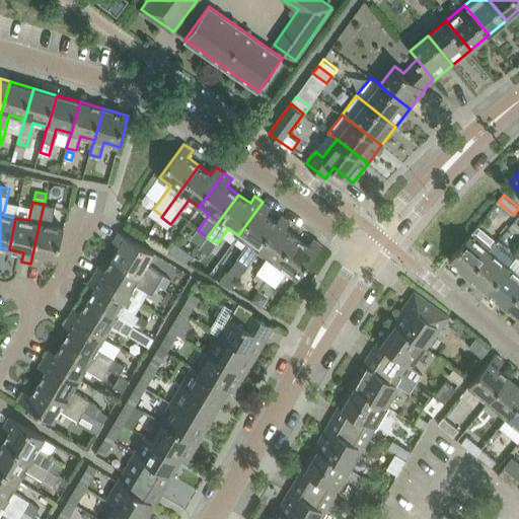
[(237,258),(247,266),(258,250),(257,250),(277,223),(277,222),(266,215),(271,208),(263,202),(238,235),(248,243),(237,258)]
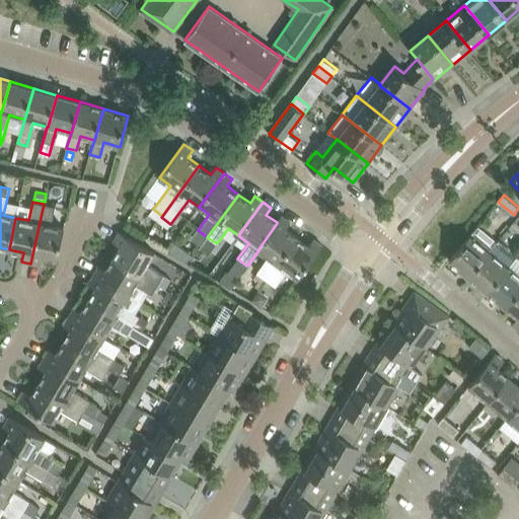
[(55,207),(44,204),(30,264),(41,266),(43,257),(58,261),(65,228),(51,226),(55,207)]
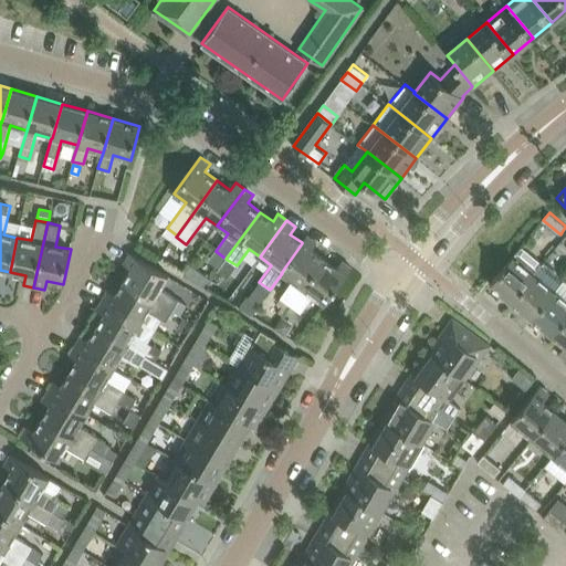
[(278,303),(284,308),(289,303),(291,305),(324,259),(312,250),(317,242),(307,234),(302,242),(302,243),(281,273),(282,273),(293,281),(281,297),(278,303)]
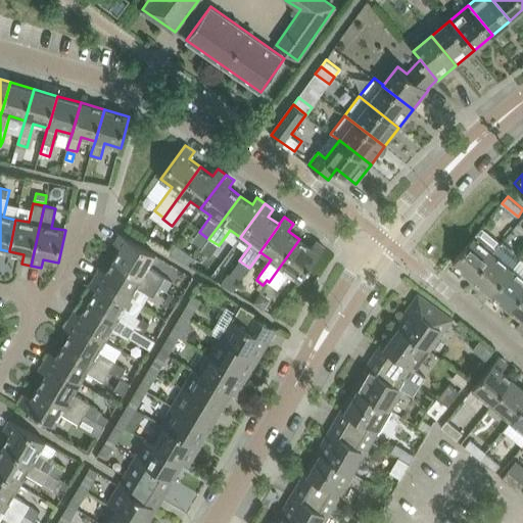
[(492,252),(498,245),(501,243),(481,228),(453,263),(473,279),(493,253),(492,252)]
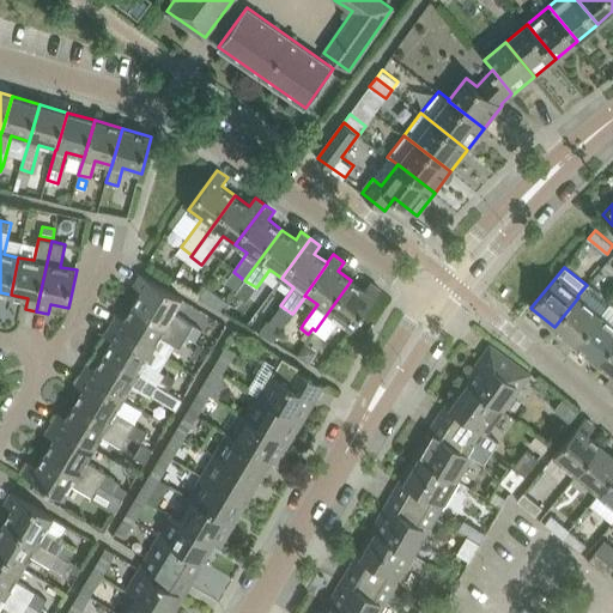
[(234,272),(225,283),(237,291),(244,280),(234,272)]
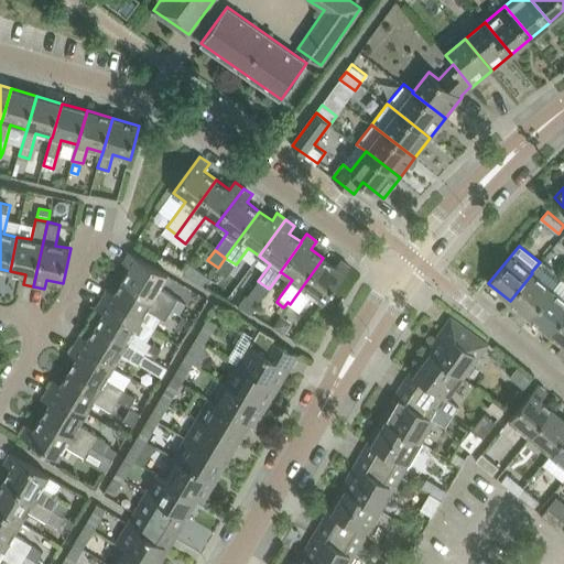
[(132,267),(123,280),(180,314),(187,303),(161,288),(169,274),(130,252),(123,262),(132,267)]
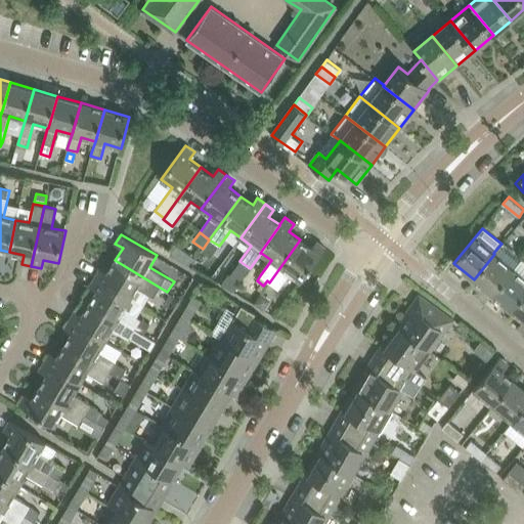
[(203,249),(201,251),(211,257),(219,246),(209,239),(203,249)]
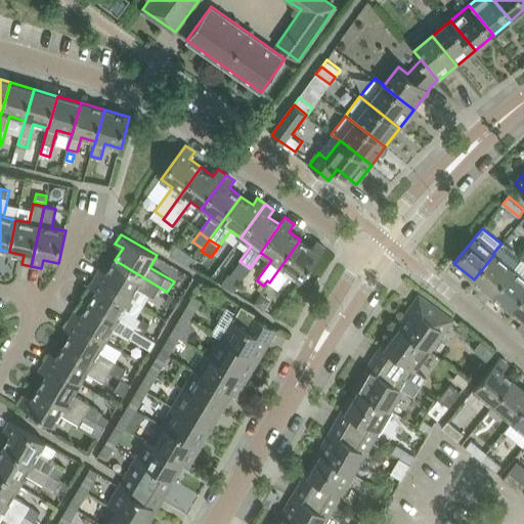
[(312,248),(300,239),(269,282),(278,289),(290,273),(301,281),(325,248),(316,242),(312,248)]
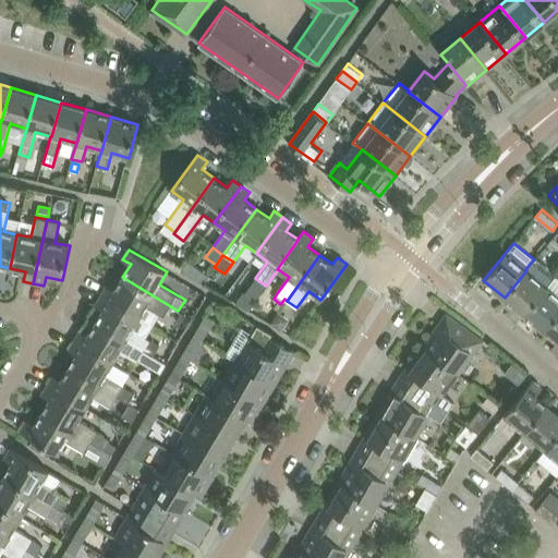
[(209,274),(185,258),(180,268),(203,283),(209,274)]
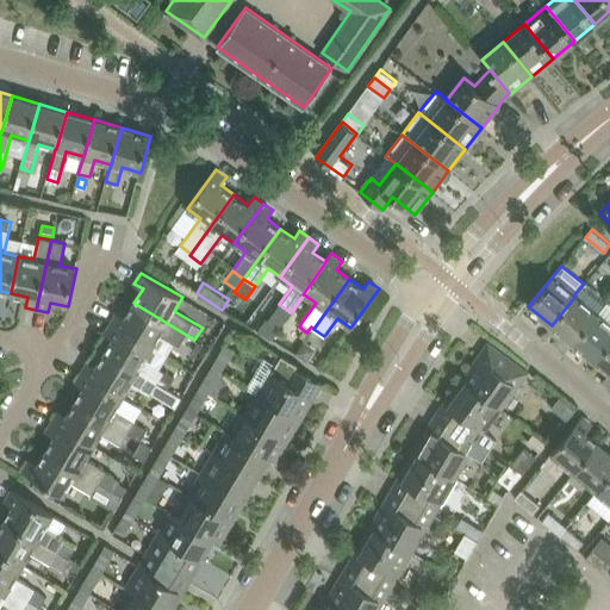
[(576,296),(552,325),(573,343),(604,305),(582,286),(574,294),(576,296)]
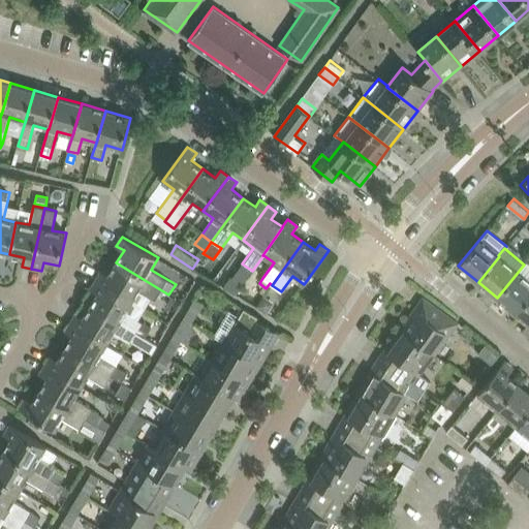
[(524,265),(497,298),(517,313),(528,298),(528,263),(527,261),(524,265)]
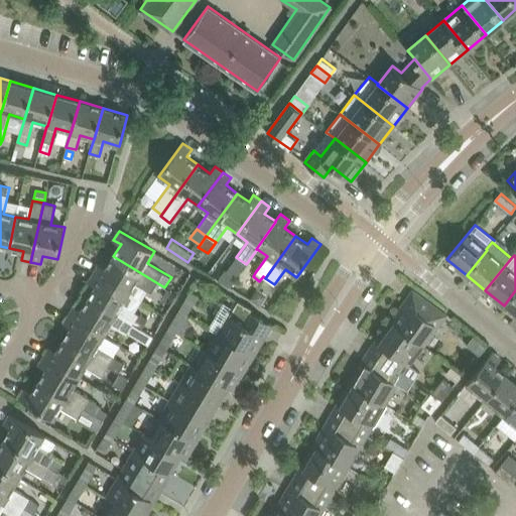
[(158,297),(164,287),(113,256),(106,268),(99,264),(94,273),(129,293),(135,283),(158,297)]
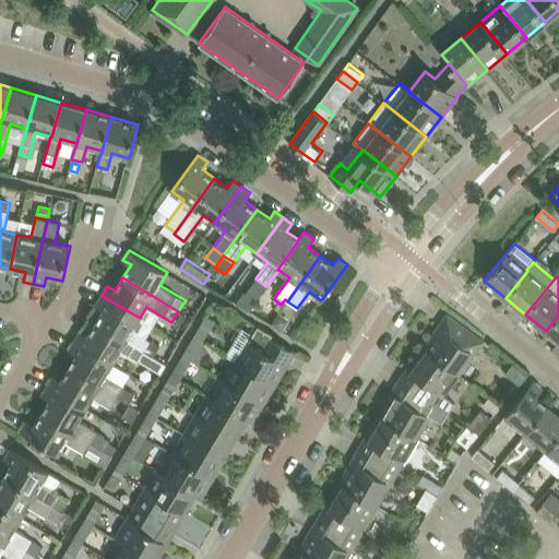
[(242,293),(236,302),(248,310),(253,300),(242,293)]
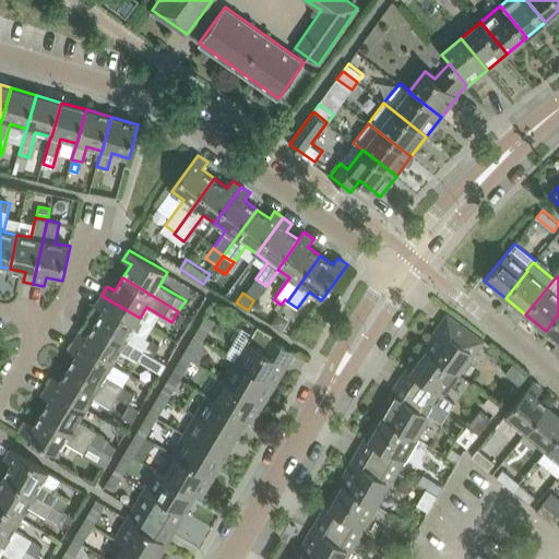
[(104,309),(96,323),(144,352),(145,349),(151,341),(132,330),(140,318),(102,296),(96,305),(104,309)]
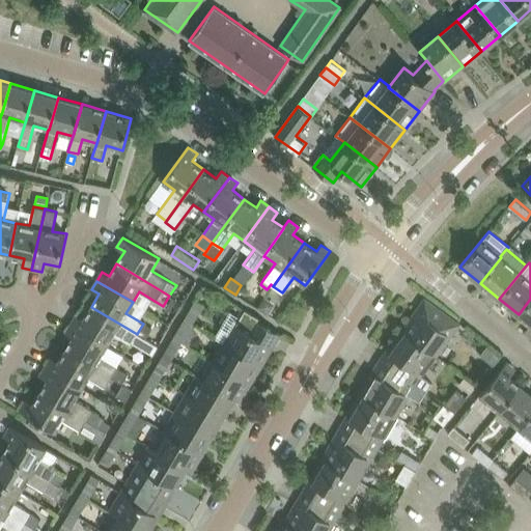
[(530,337),(530,299),(519,314),(530,325),(524,332),(530,337)]
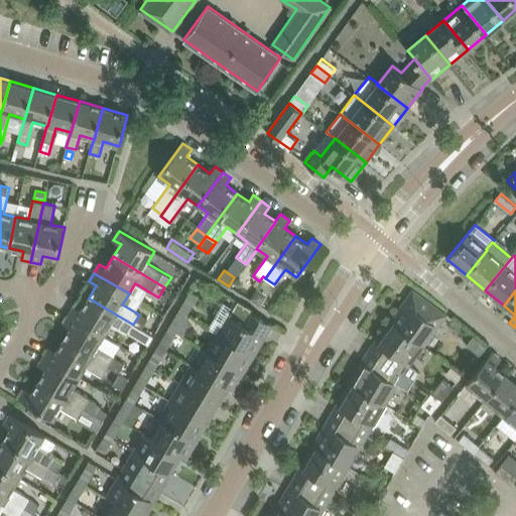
[(393,321),(424,346),(446,315),(414,292),(401,310),(399,308),(390,321),(392,323),(393,321)]
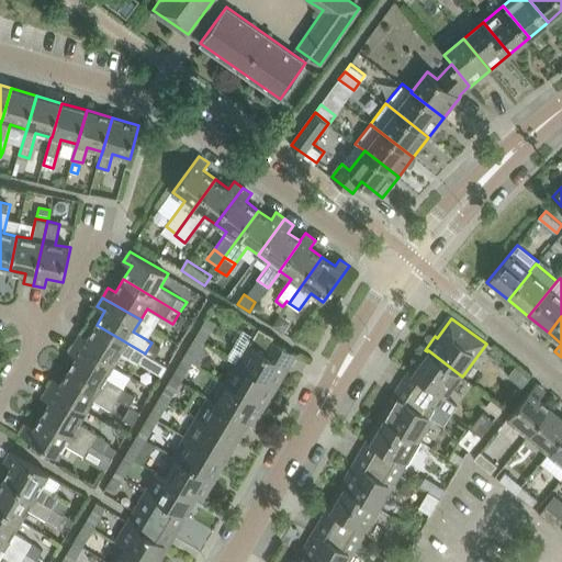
[(208,319),(197,338),(203,343),(214,324),(208,319)]
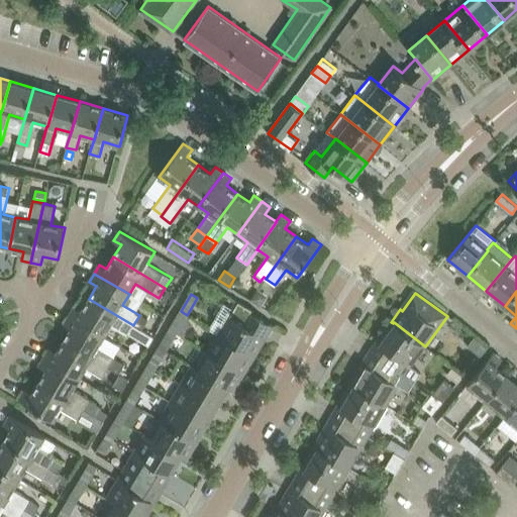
[(128,333),(136,337),(140,329),(133,325),(89,299),(82,311),(74,306),(69,315),(104,336),(110,325),(127,335),(128,333)]
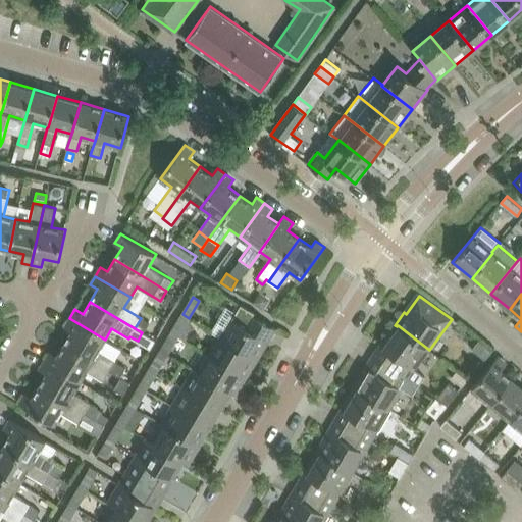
[(241,304),(220,337),(256,359),(274,327),(253,315),(255,312),(241,304)]
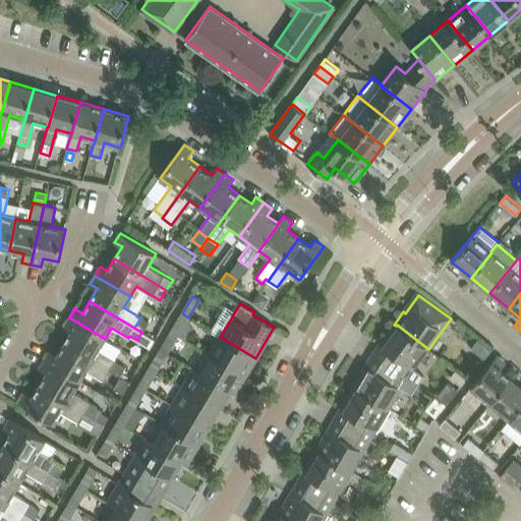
[(188,317),(182,313),(171,332),(178,336),(184,338),(192,325),(188,317)]
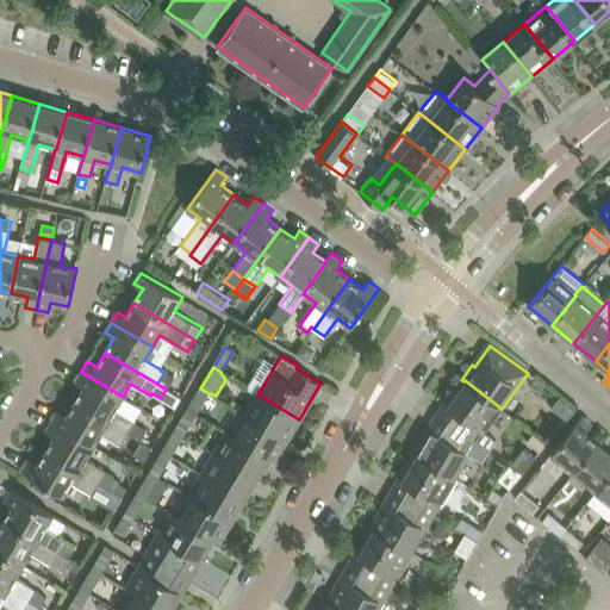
[(141,441),(147,430),(134,423),(135,422),(116,410),(123,397),(81,372),(75,381),(85,387),(75,402),(128,433),(139,440),(141,441)]
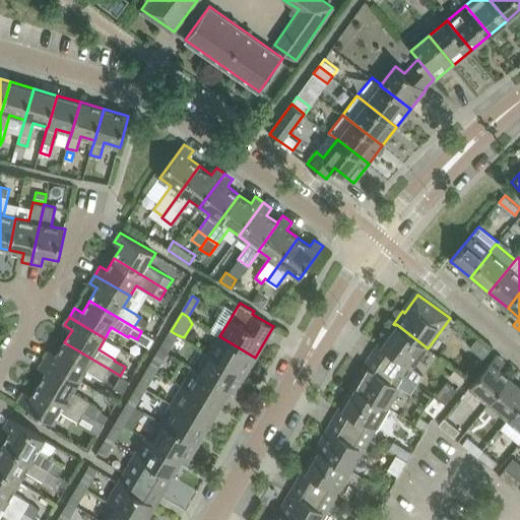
[(140,317),(135,325),(143,330),(148,322),(140,317)]
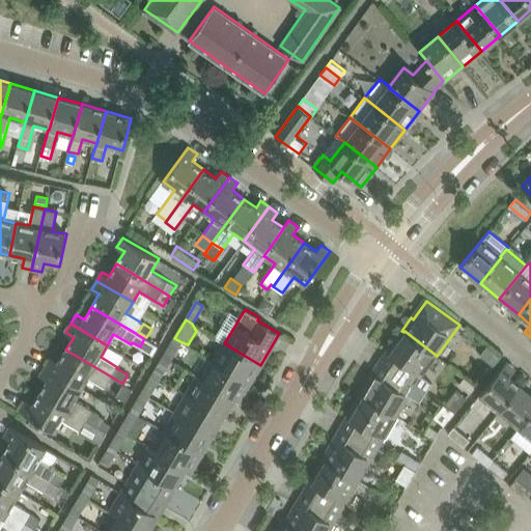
[(415,385),(416,385),(437,356),(404,331),(403,332),(389,353),(382,362),(398,374),(415,385)]
